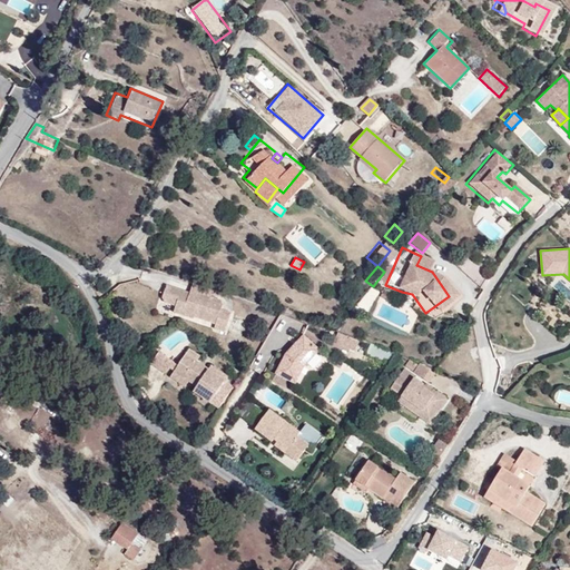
[(190,282),(187,292),(168,286),(163,302),(173,305),(170,311),(215,325),(214,327),(226,332),(232,313),(220,310),(224,300),(213,296),(215,290),(190,282)]
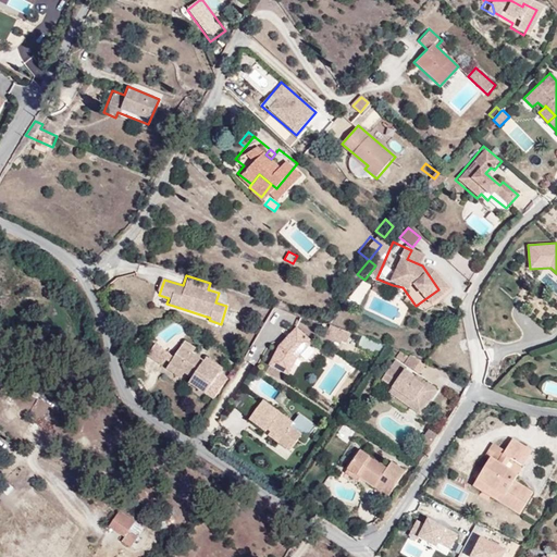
[(337,346),(342,333),(319,324),(314,338),(337,346)]
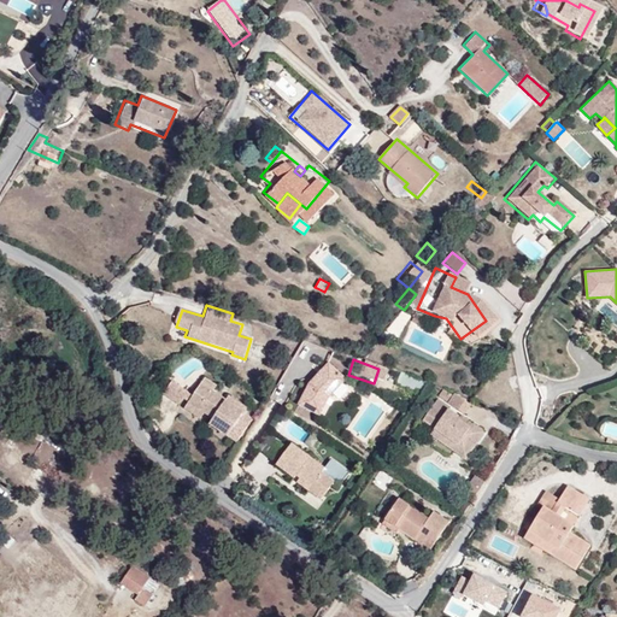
[(304,413),(313,395),(330,377),(313,362),(294,382),(283,403),(304,413)]
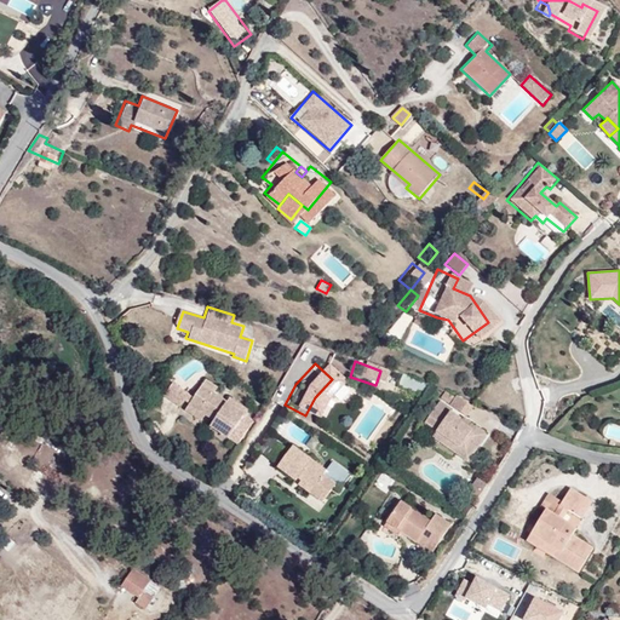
[(164,399),(174,382),(158,369),(147,388),(164,399)]
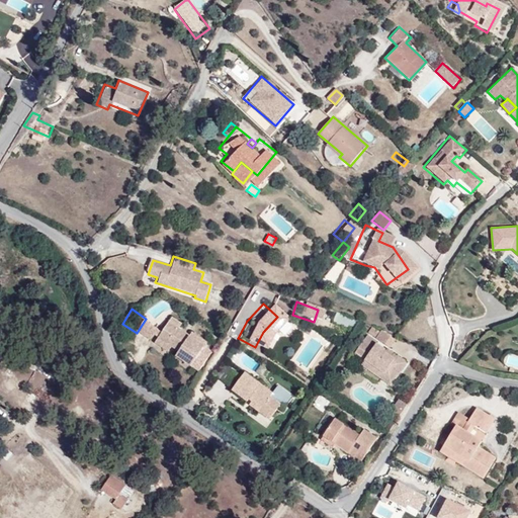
[(342,333),(350,322),(325,313),(321,325),(342,333)]
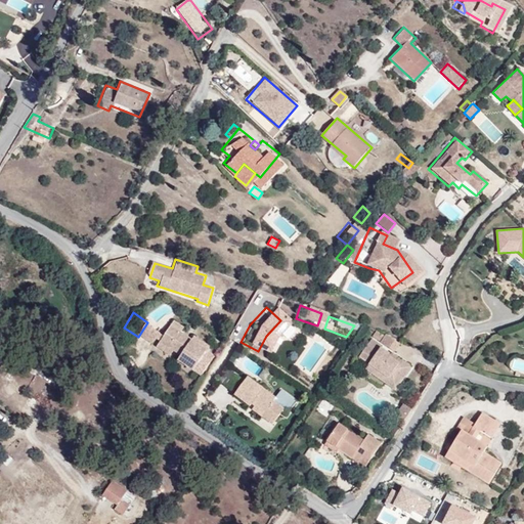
[(197,344),(181,334),(160,318),(154,326),(148,335),(162,344),(158,350),(189,372),(200,357),(191,351),(197,344)]
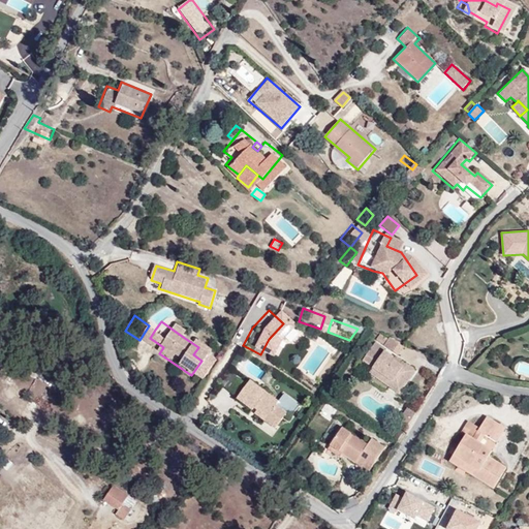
[(150,338),(155,330),(149,325),(139,340),(146,344),(150,338)]
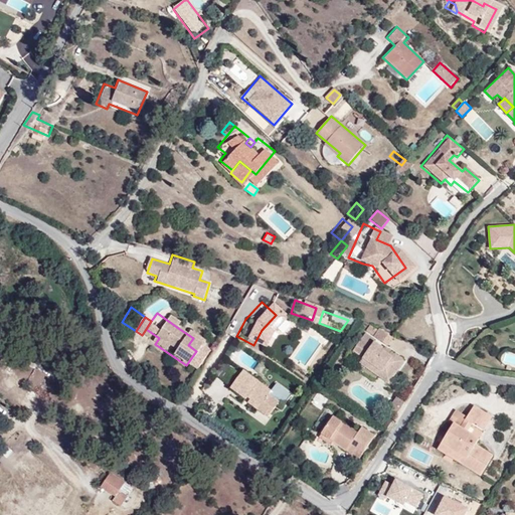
[(197,332),(182,322),(178,328),(193,338),(197,332)]
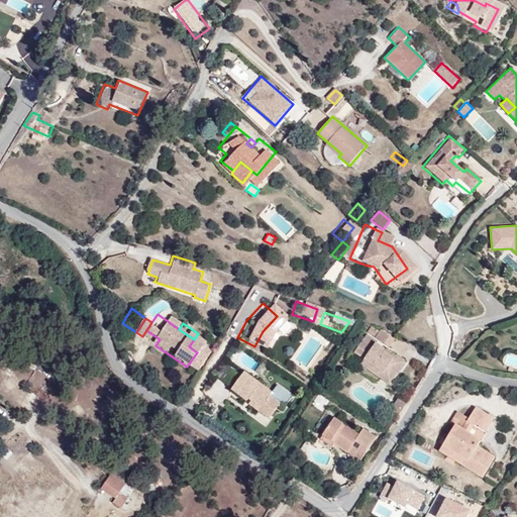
[(382,338),(368,328),(363,334),(377,345),(382,338)]
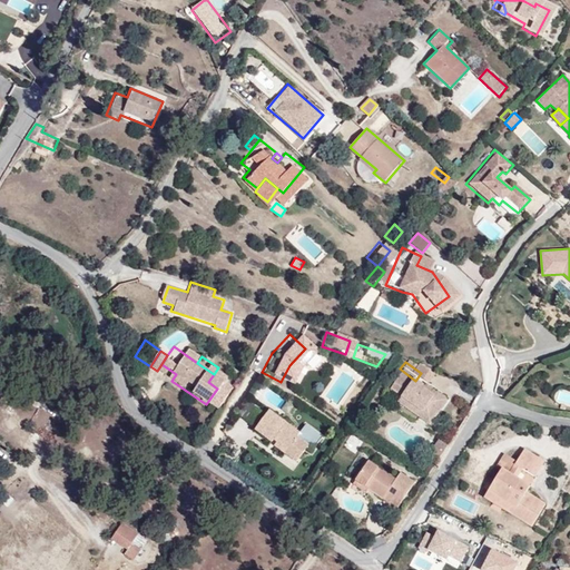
[(172,381),(176,374),(161,364),(157,371),(172,381)]
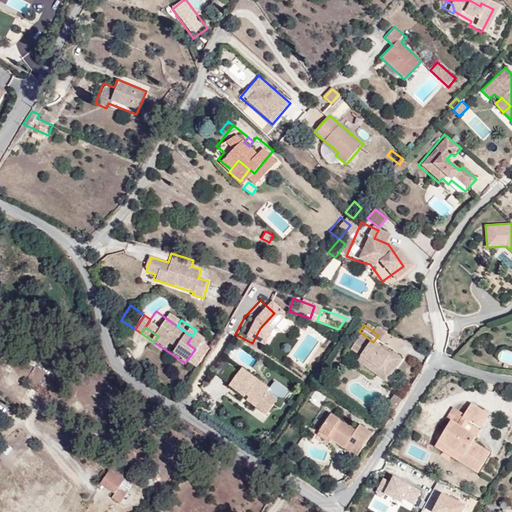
[(368,347),(350,334),(340,348),(350,355),(348,358),(356,364),(360,359),(369,366),(372,363),(383,370),(393,356),(372,342),(368,347)]
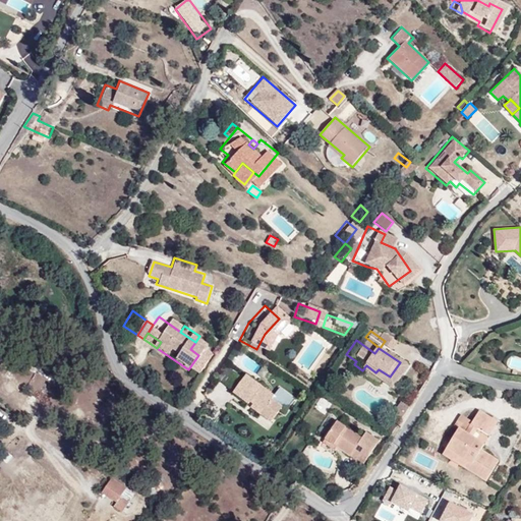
[(198,355),(204,347),(195,342),(190,349),(198,355)]
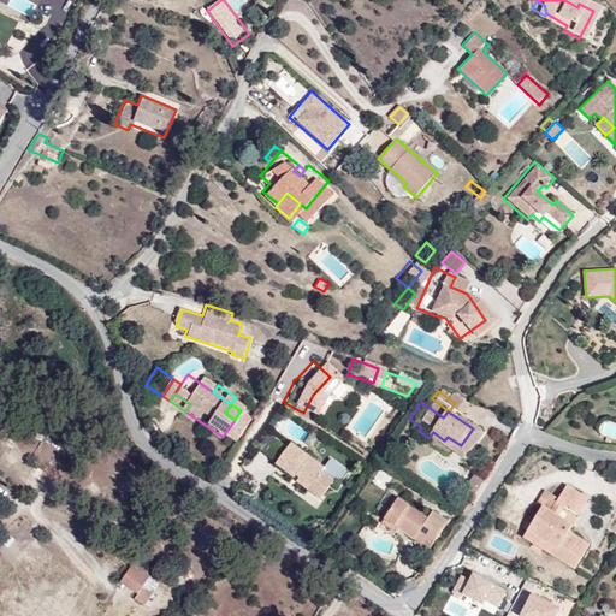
[(297,444),(306,432),(285,415),(276,427),(297,444)]
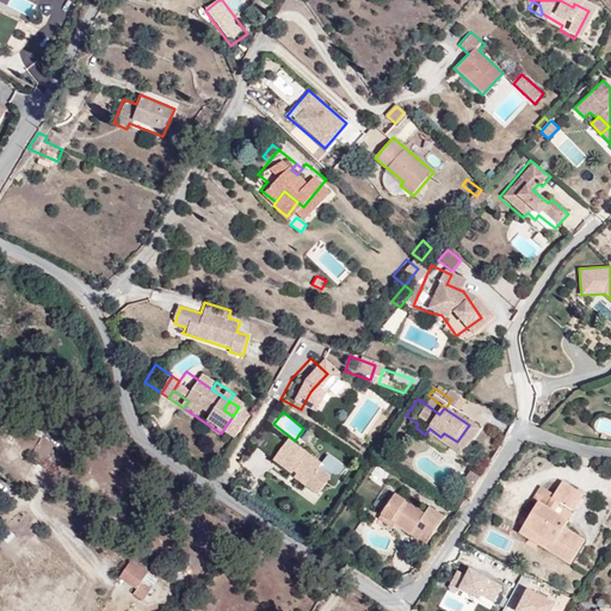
[(610,420),(596,417),(593,430),(610,433),(610,420)]
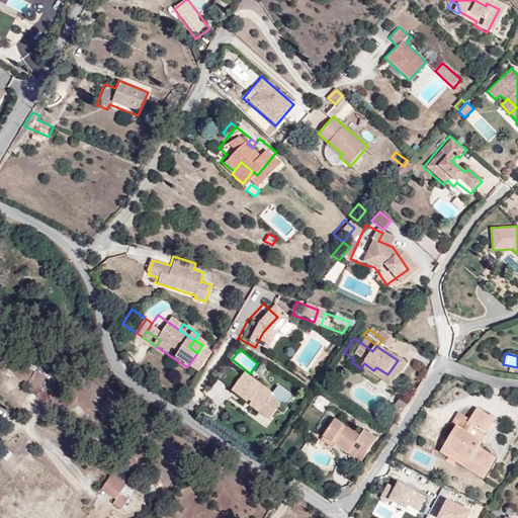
[(387,374),(376,367),(373,370),(364,363),(360,368),(381,383),(387,374)]
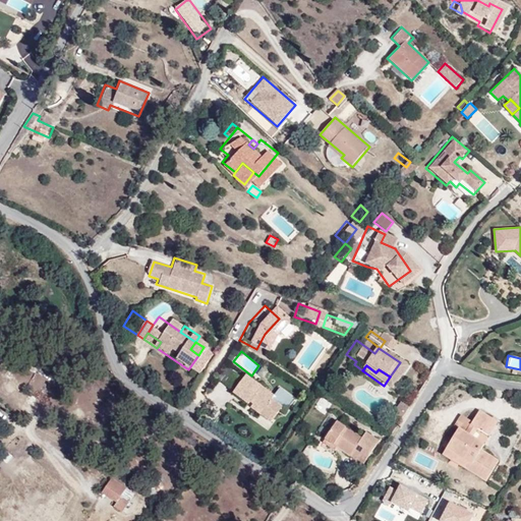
[(240,384),(243,380),(228,367),(219,380),(235,391),(240,384)]
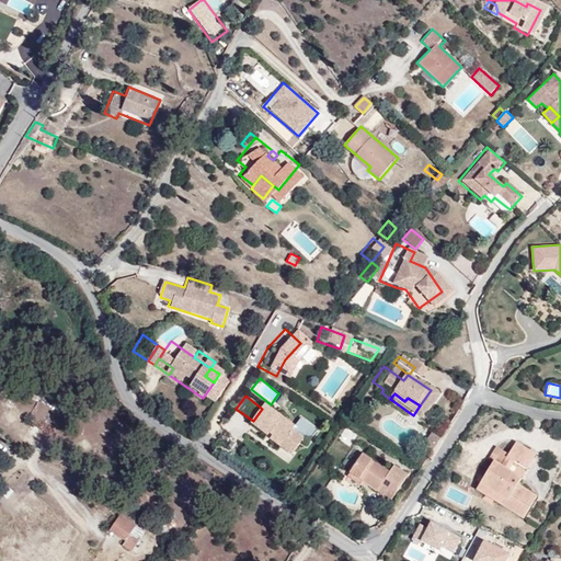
[(296,426),(266,403),(259,413),(253,421),(251,424),(267,436),(271,432),(296,450),(307,437),(294,428),(296,426)]
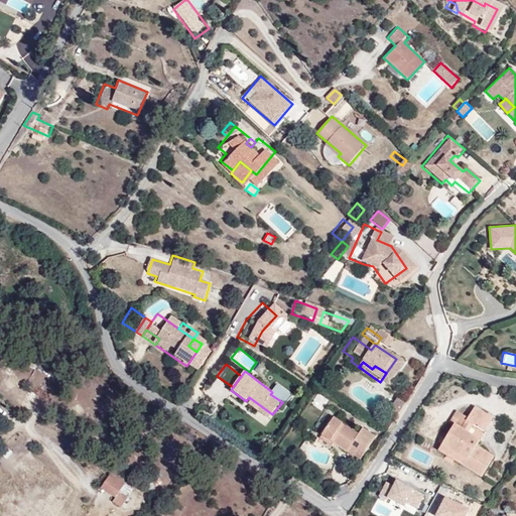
[(272,392),(270,394),(282,402),(279,406),(284,409),(294,393),(278,383),(272,392)]
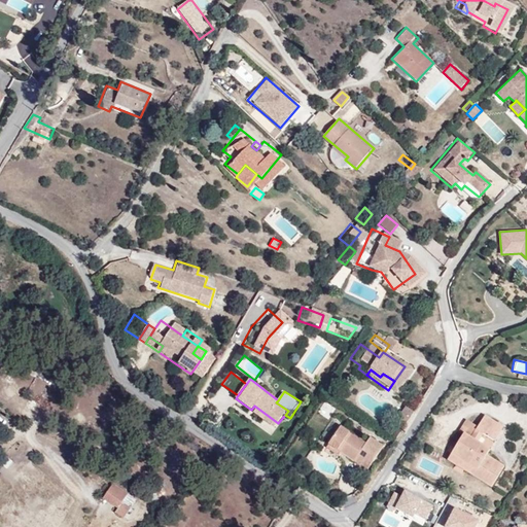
[(403,421),(411,410),(402,405),(395,416),(403,421)]
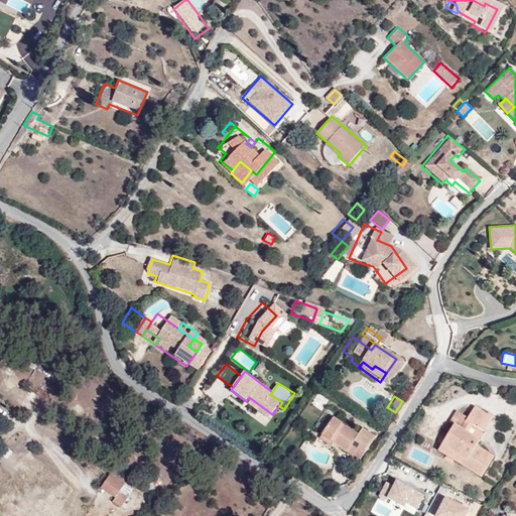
[(272,414),(249,397),(246,401),(245,403),(268,420),(272,414)]
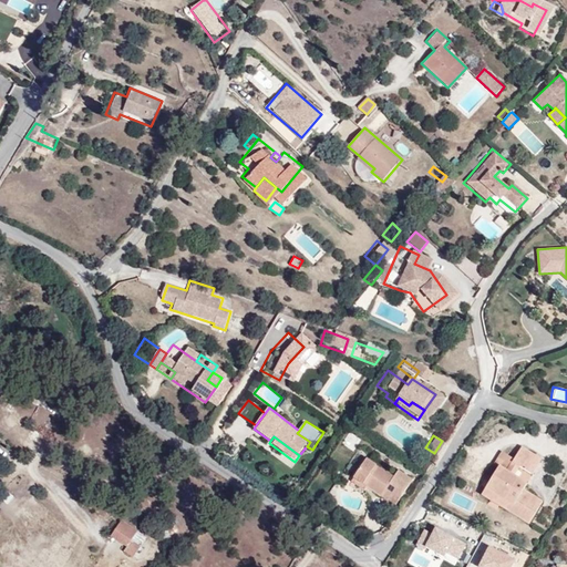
[(542,500),(526,490),(529,484),(516,476),(521,470),(533,477),(543,462),(519,447),(514,457),(505,472),(498,467),(487,485),(502,494),(496,502),(527,522),(542,500)]
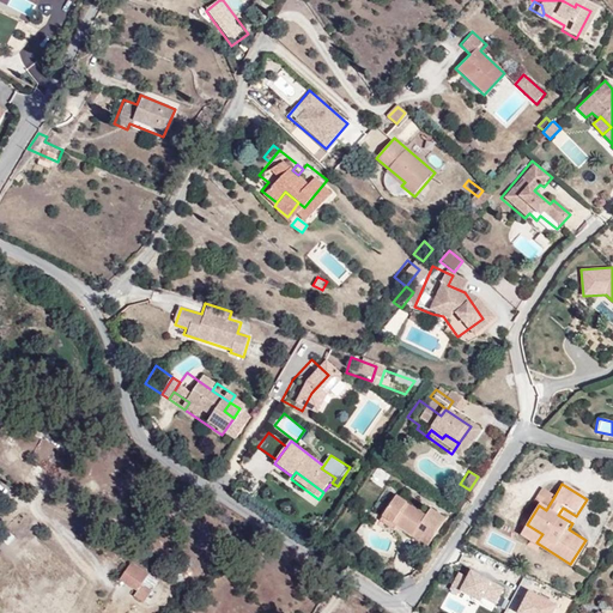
[(546,510),(556,495),(545,487),(535,503),(539,505),(546,510)]
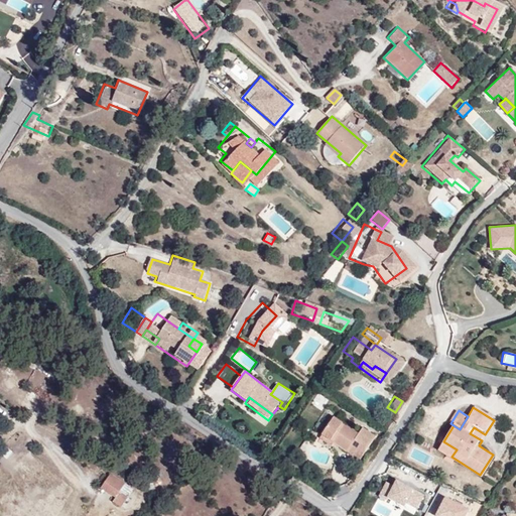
[(359,432),(333,415),(320,433),(335,442),(347,452),(353,442),(367,450),(377,436),(363,426),(359,432)]
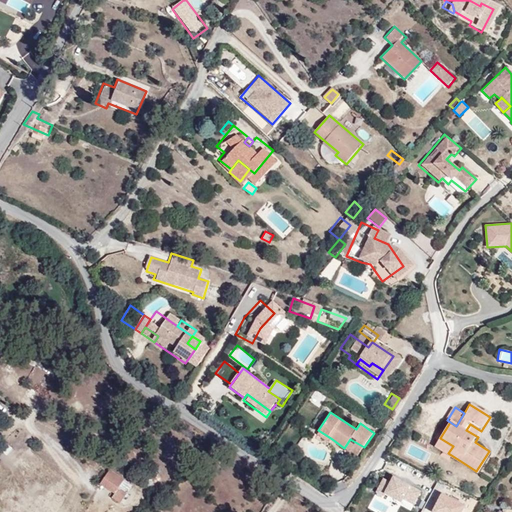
[(332,439),(318,430),(315,435),(329,444),(332,439)]
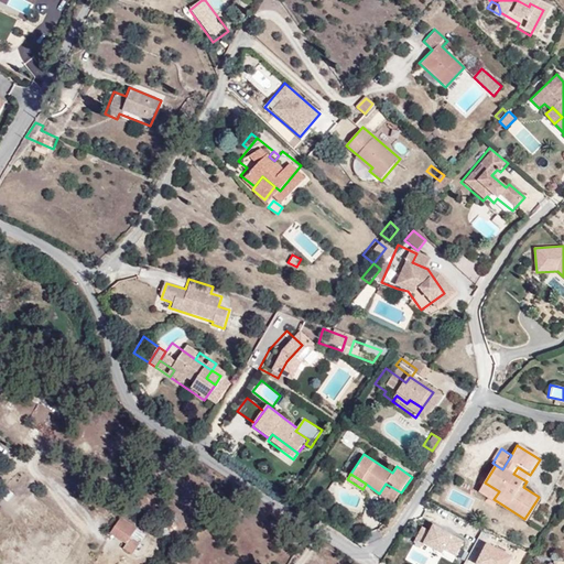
[(494,499),(499,491),(485,483),(480,491),(494,499)]
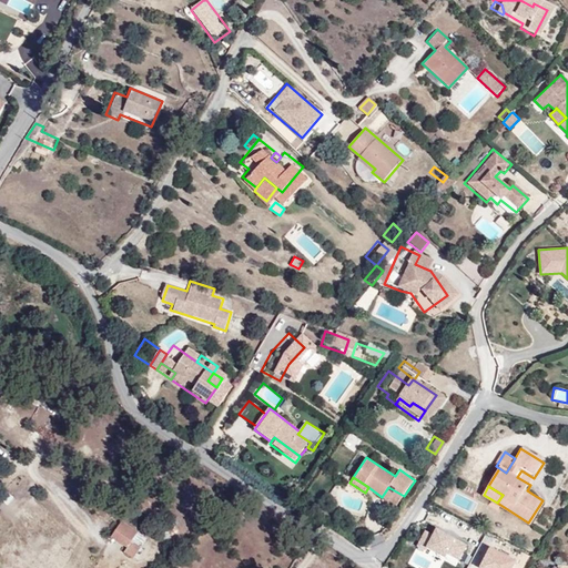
[(127,556),(141,537),(117,519),(105,535),(121,546),(119,550),(127,556)]
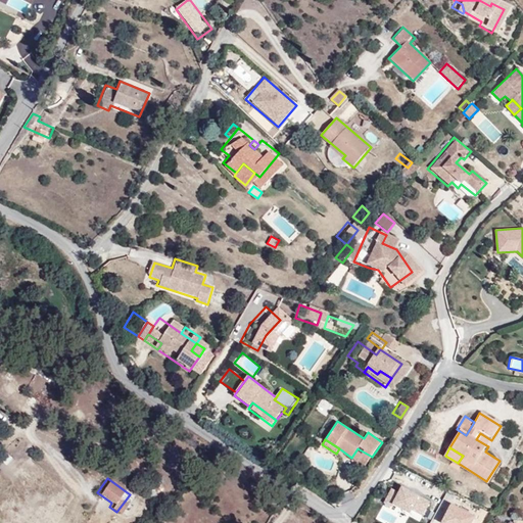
[(472,522),(476,516),(452,505),(441,522),(442,522),(472,522)]
